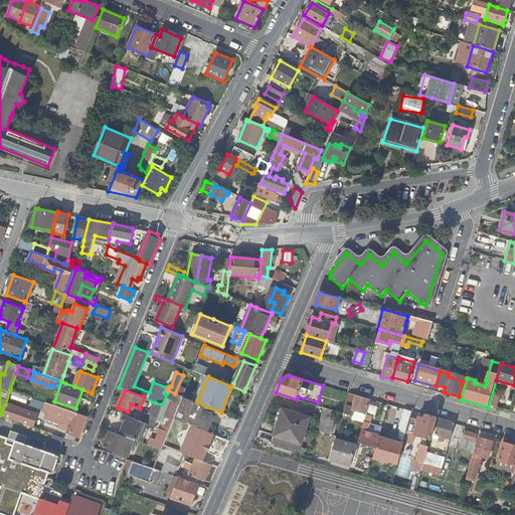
[(161,428),(169,432),(174,418),(183,397),(175,393),(168,390),(167,393),(162,404),(154,425),(161,428)]
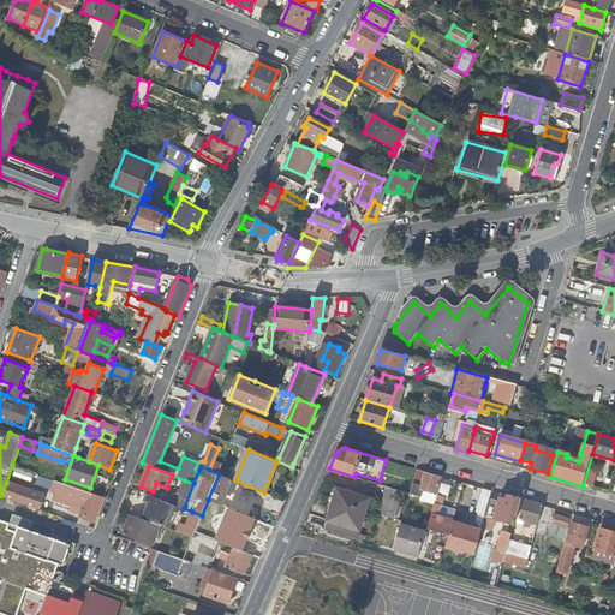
[(442,477),(417,470),(411,493),(422,496),(421,500),(434,505),(435,502),(435,501),(439,487),(442,477)]
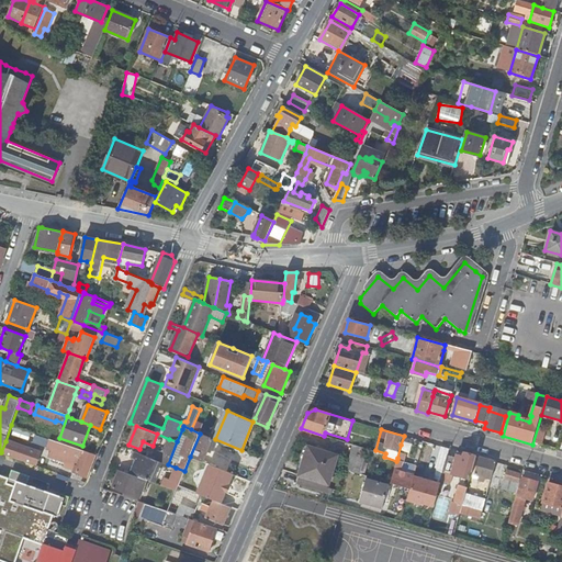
[(203,462),(212,438),(200,434),(190,457),(191,458),(203,462)]
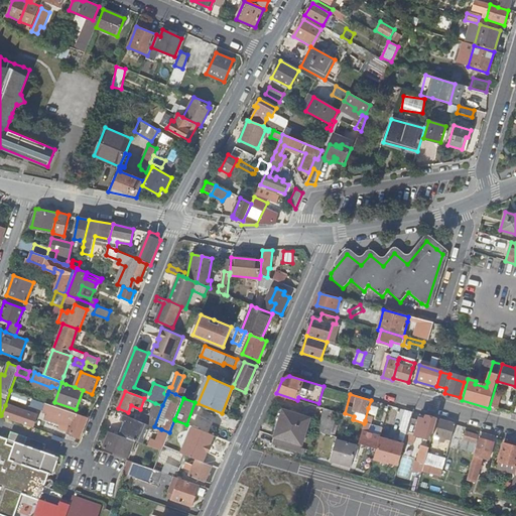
[(85,417),(40,401),(38,407),(50,411),(48,416),(73,425),(70,433),(80,437),(88,418),(85,417)]
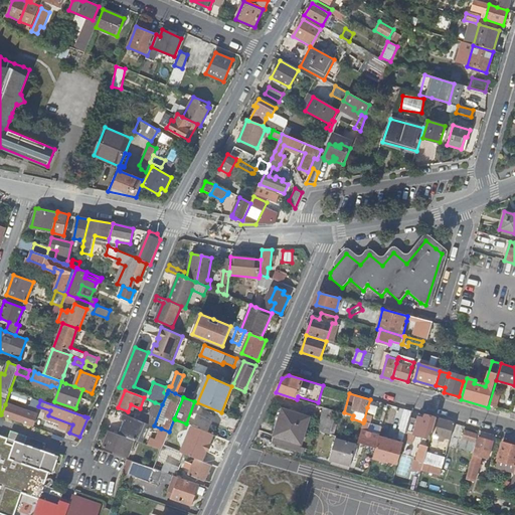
[(144,421),(149,423),(154,425),(162,404),(155,402),(151,411),(148,419),(145,418),(144,421)]
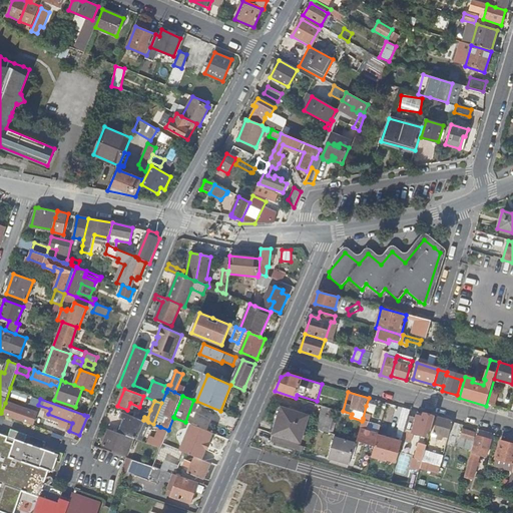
[(5,403),(1,413),(32,424),(36,414),(5,403)]
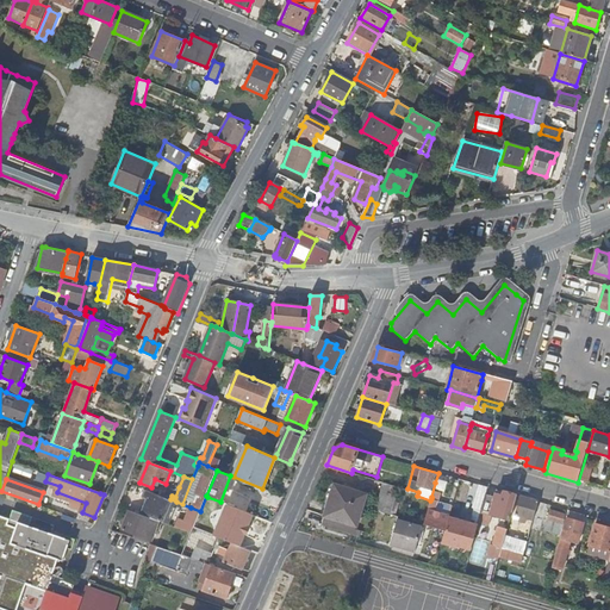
[(391,514),(398,487),(383,483),(375,510),(391,514)]
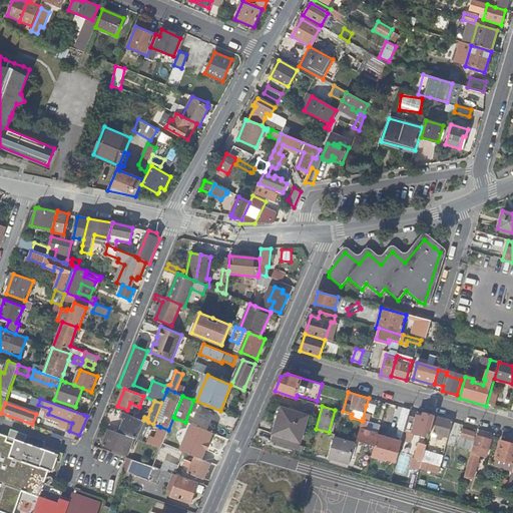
[(282,407),(278,419),(306,426),(309,416),(282,407)]
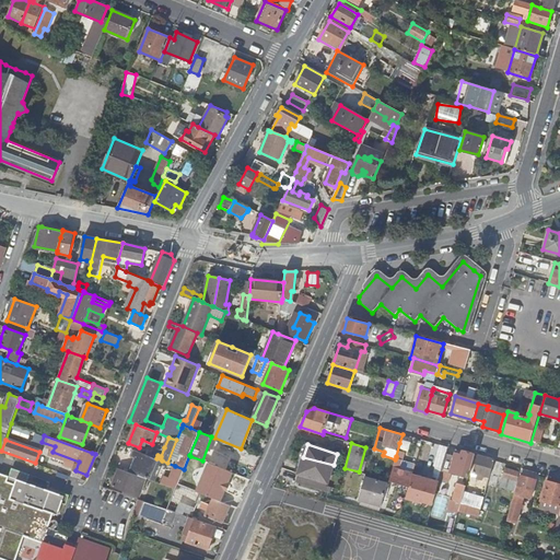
[(434,465),(443,468),(446,454),(448,447),(440,445),(434,465)]
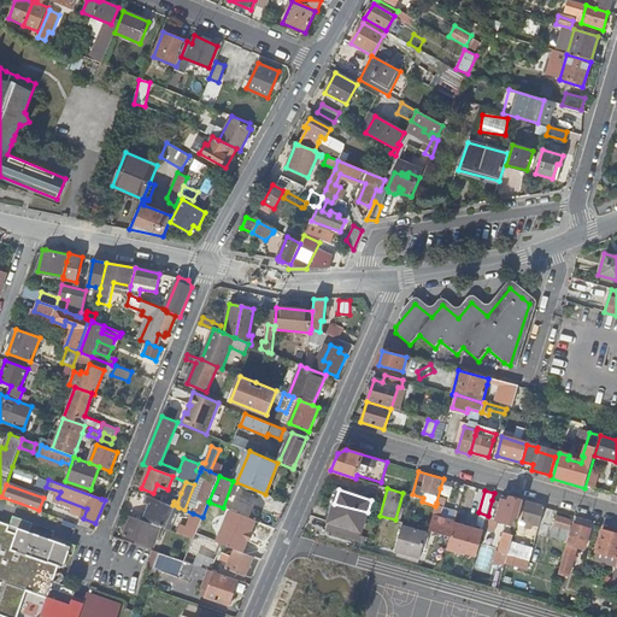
[(172,505),(148,495),(145,503),(150,504),(144,519),(169,528),(178,507),(172,505)]
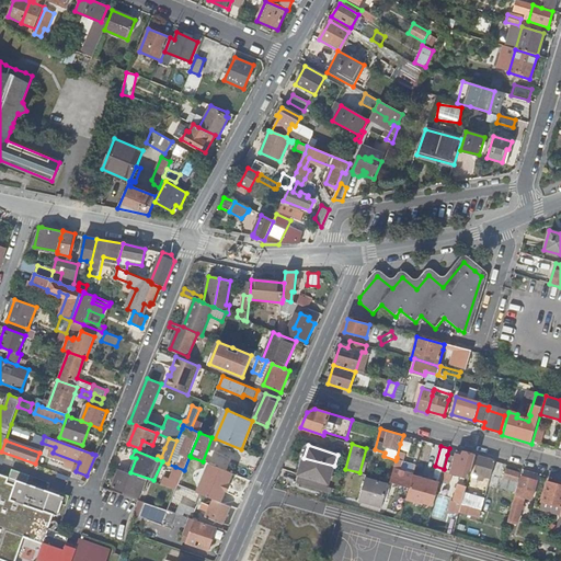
[(444,469),(443,470),(451,472),(450,473),(459,476),(468,479),(474,456),(464,453),(462,457),(456,455),(455,457),(447,455),(444,469)]
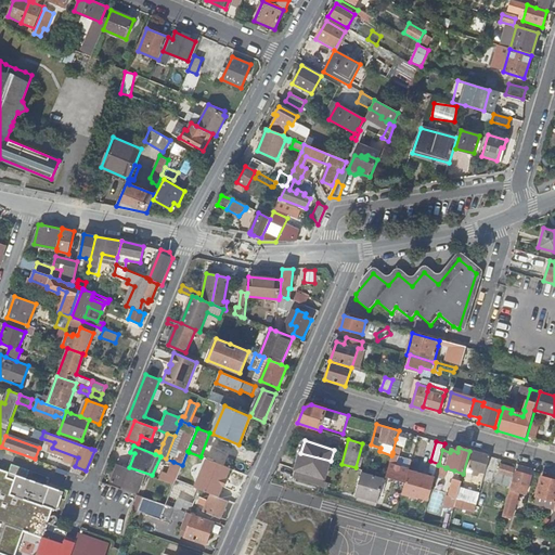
[(189,452),(177,480),(191,486),(202,456),(201,456),(189,452)]
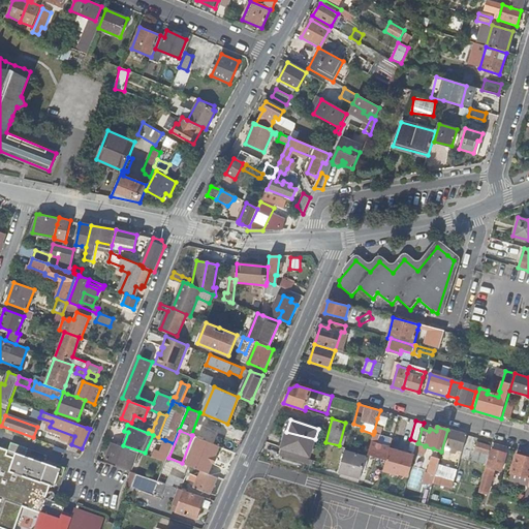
[(368,456),(385,461),(390,448),(390,447),(377,444),(381,433),(374,431),(374,432),(373,434),(368,456)]
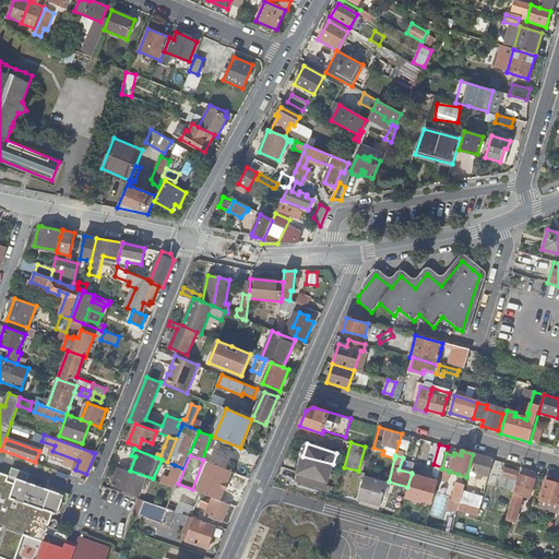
[(472,472),(488,477),(492,460),(476,455),(472,472)]
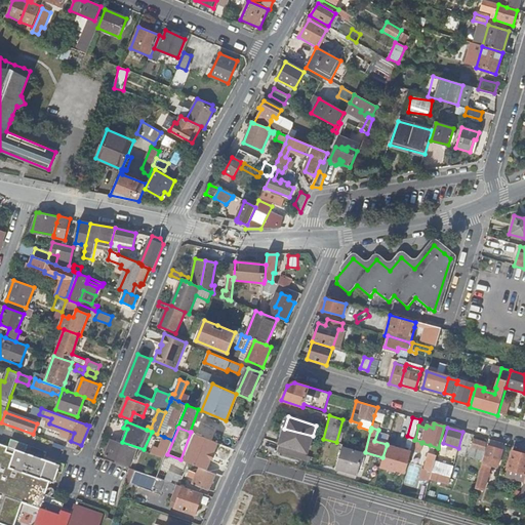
[(280,444),(307,452),(308,452),(313,436),(284,429),(280,444)]
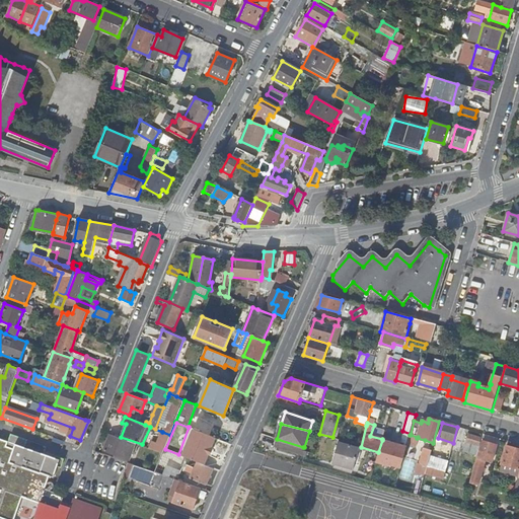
[(116,457),(128,462),(136,443),(110,434),(104,451),(116,455),(116,457)]
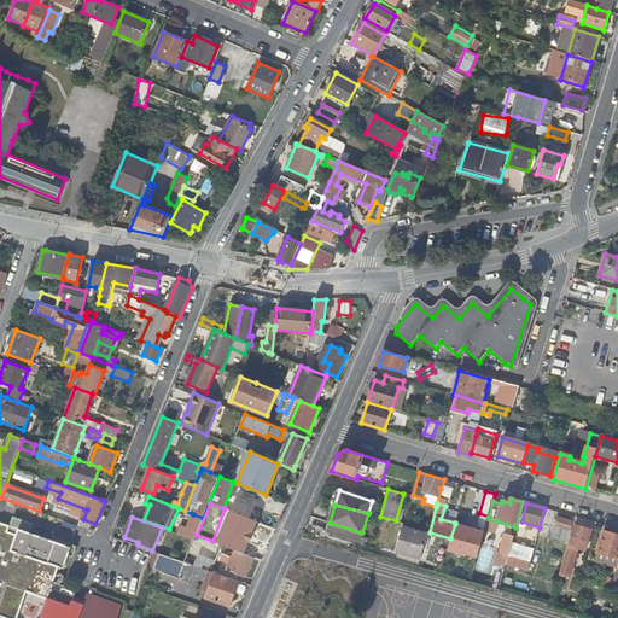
[(118,617),(123,605),(88,593),(85,605),(74,601),(77,589),(54,581),(59,566),(63,569),(70,548),(29,534),(33,524),(13,518),(10,526),(0,523),(0,614),(9,617),(16,617),(27,592),(48,599),(42,617),(45,617),(118,617)]
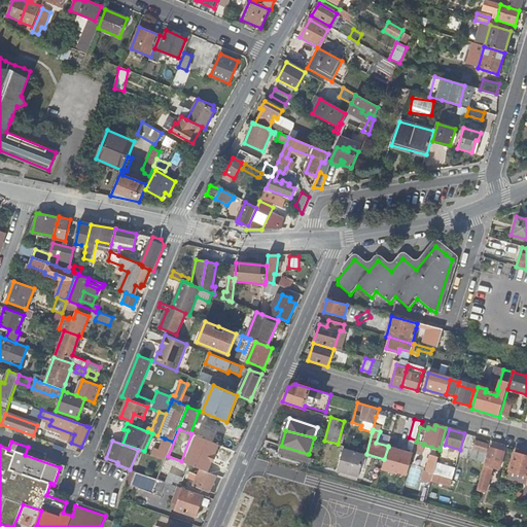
[(214,467),(222,447),(210,442),(202,461),(203,462),(214,467)]
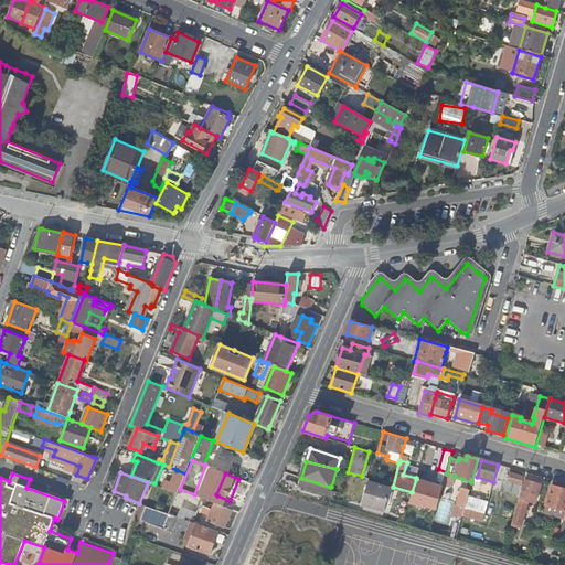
[(523,477),(510,473),(504,491),(518,496),(523,477)]
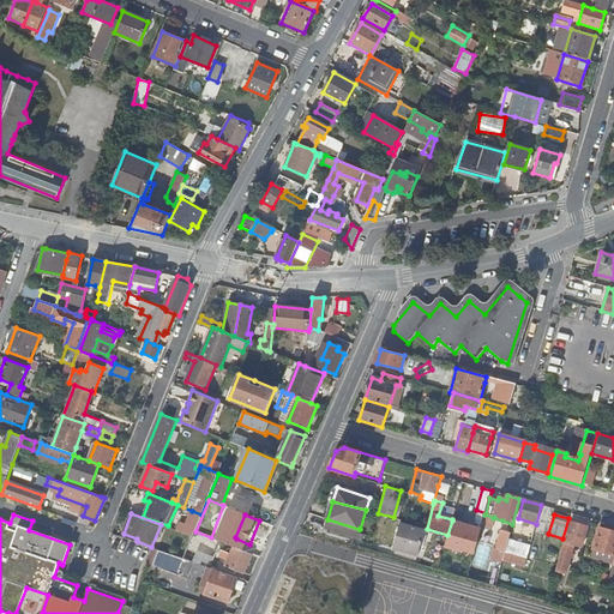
[(327,519),(327,518),(324,527),(356,537),(359,531),(359,529),(327,519)]
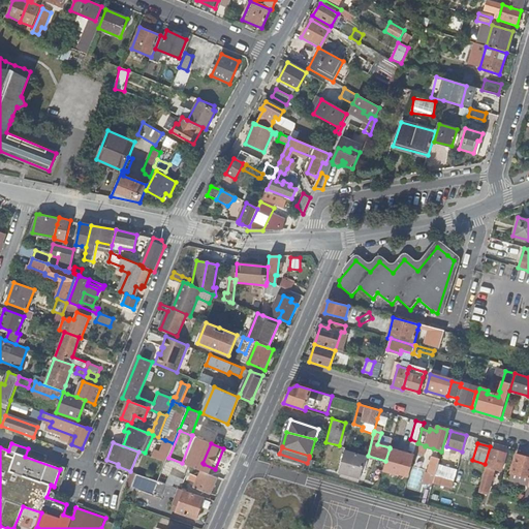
[(385,461),(382,471),(397,475),(400,464),(410,468),(414,456),(390,448),(385,461)]
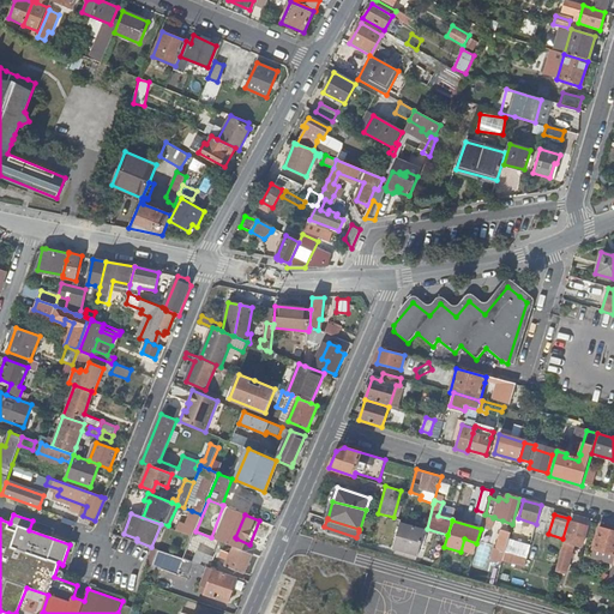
[(557,566),(569,570),(575,546),(582,548),(588,528),(571,522),(567,534),(566,534),(557,566)]
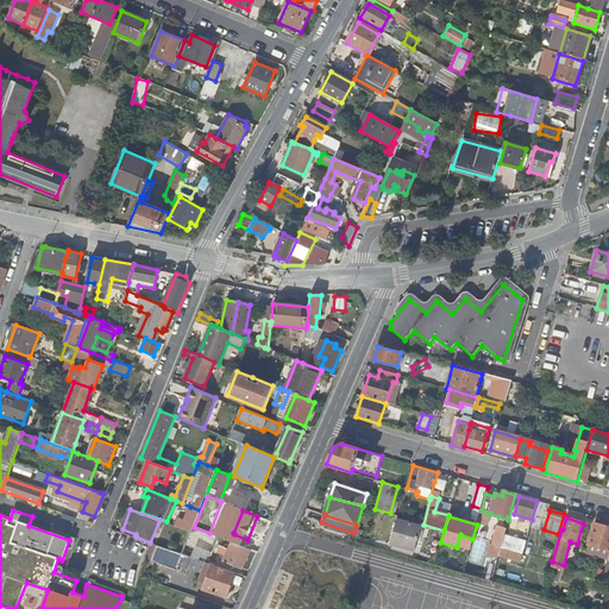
[(413,551),(421,527),(397,520),(389,544),(413,551)]
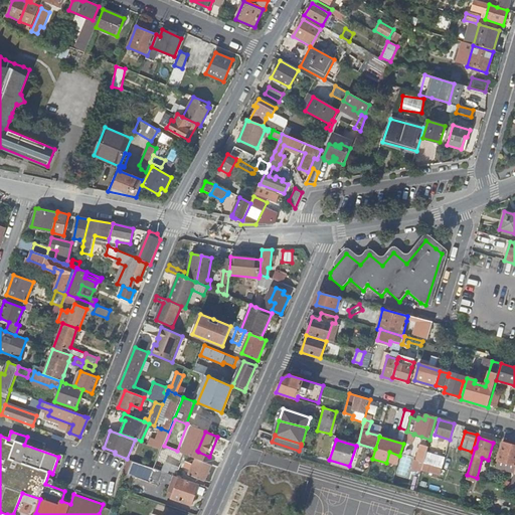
[(514,473),(511,488),(514,489),(514,446),(503,443),(498,461),(514,466),(514,473)]
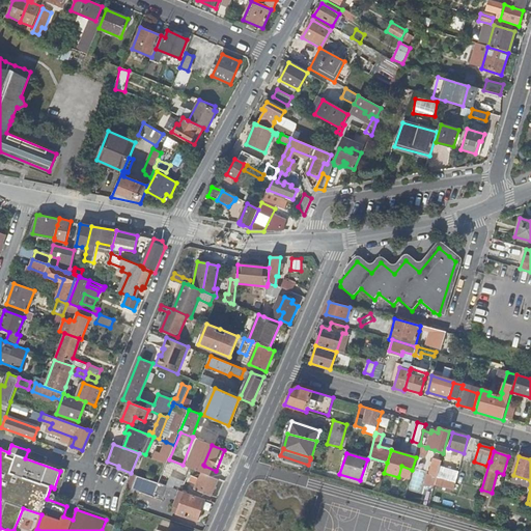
[(168,458),(167,463),(159,482),(159,483),(167,485),(180,491),(190,468),(183,465),(169,459),(168,458)]
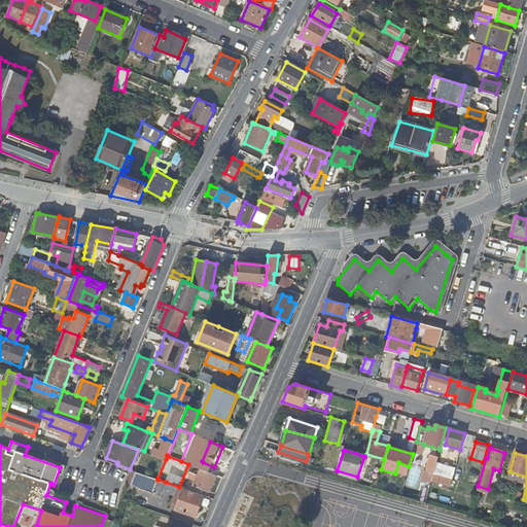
[(425,470),(433,473),(436,462),(437,458),(429,455),(425,470)]
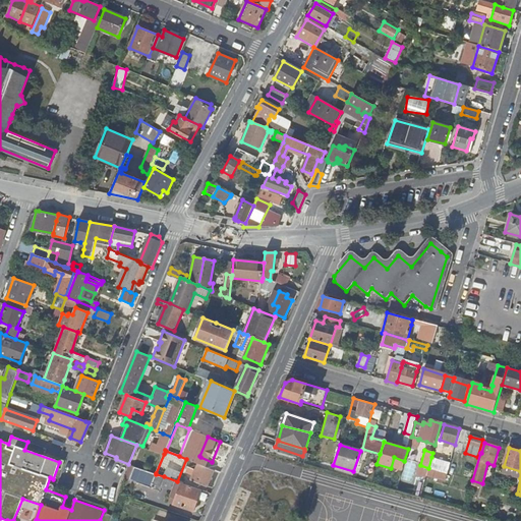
[(428,468),(427,471),(447,476),(447,473),(450,462),(431,457),(428,468)]
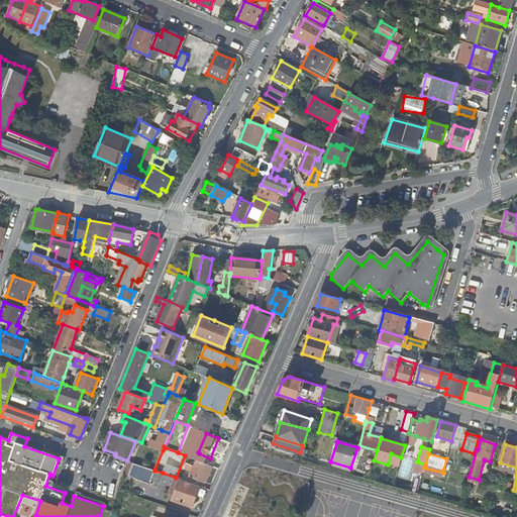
[(206,483),(213,467),(197,460),(194,467),(188,463),(186,468),(192,471),(190,477),(206,483)]
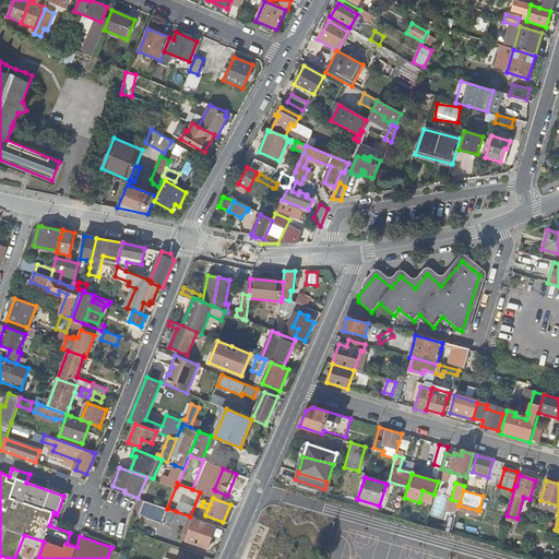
[(167,508),(144,500),(139,515),(170,526),(174,516),(176,511),(167,509),(167,508)]
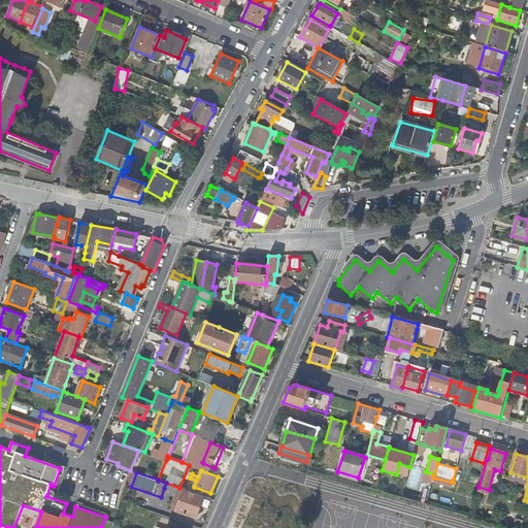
[(166,483),(164,488),(177,493),(179,488),(166,483)]
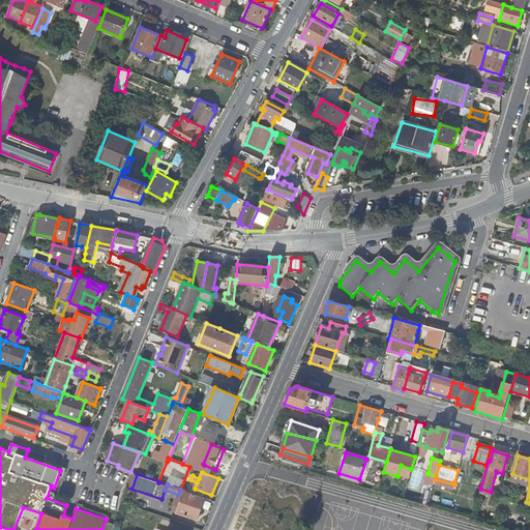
[(198,521),(205,498),(185,491),(177,513),(198,521)]
